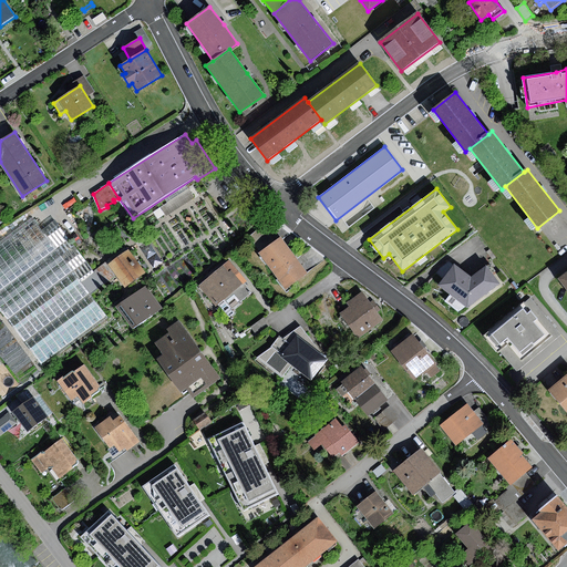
[(33,218),(0,243),(0,309),(8,319),(72,270),(80,281),(93,271),(54,220),(42,230),(33,218)]
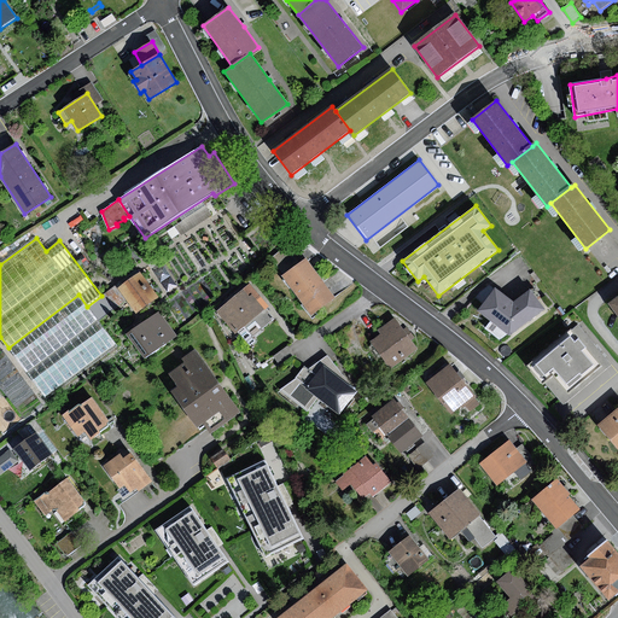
[(285,275),(299,264),(286,246),(270,258),(285,275)]
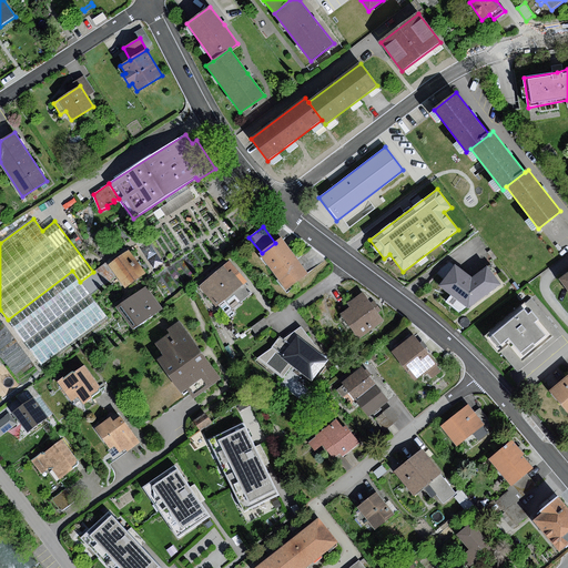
[(114,229),(104,235),(108,242),(119,235),(114,229)]
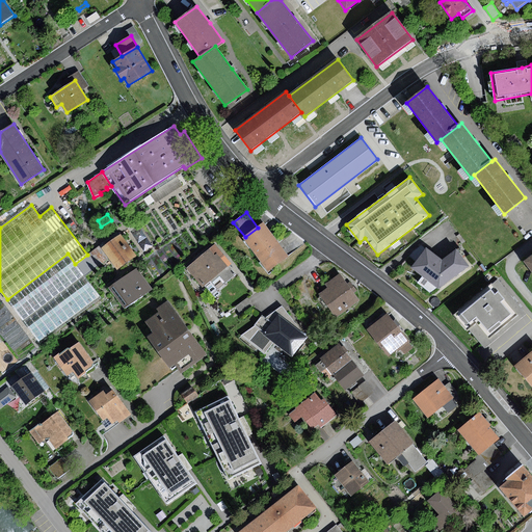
[(289,257),(264,223),(258,228),(245,237),(244,238),(268,271),(289,257)]
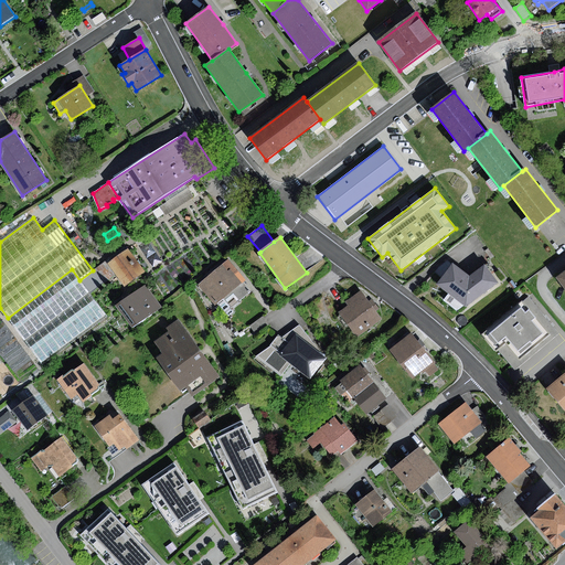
[(145,272),(128,248),(107,264),(116,275),(125,287),(145,272)]
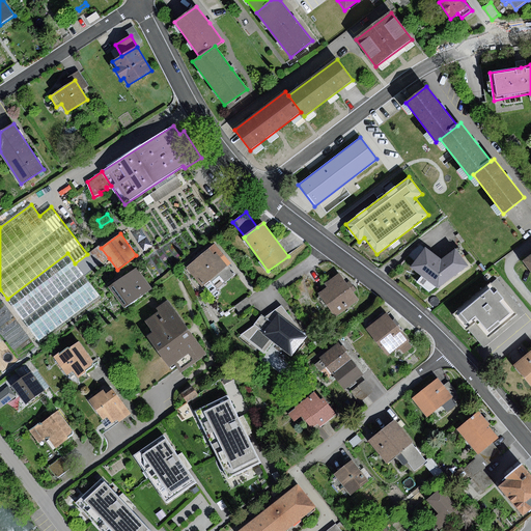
[(214,244),(185,268),(201,288),(210,282),(216,289),(235,274),(228,266),(227,267),(220,258),(224,255),(214,244)]
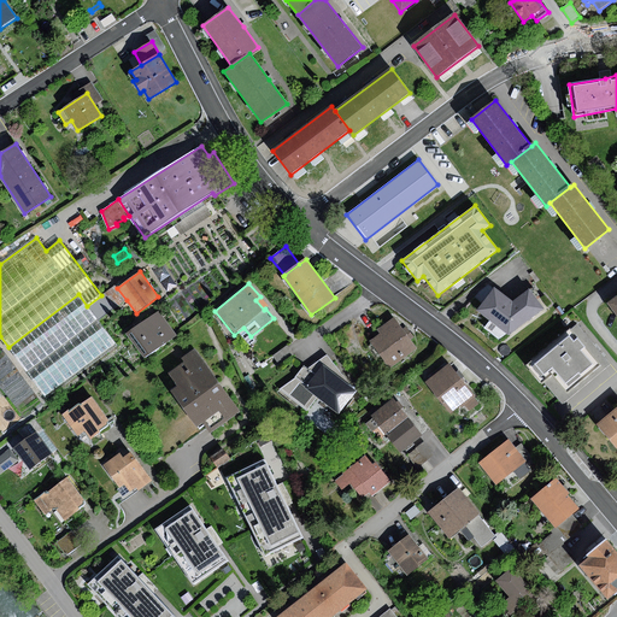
[(474,298),(481,304),(493,288),(489,285),(479,292),(474,298)]
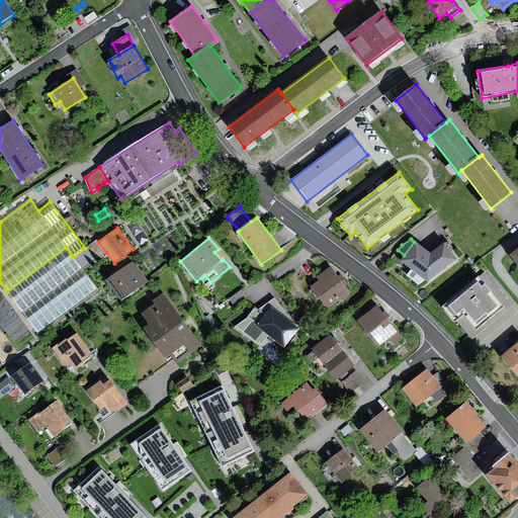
[(106,252),(98,242),(97,240),(85,248),(73,257),(82,270),(106,252)]
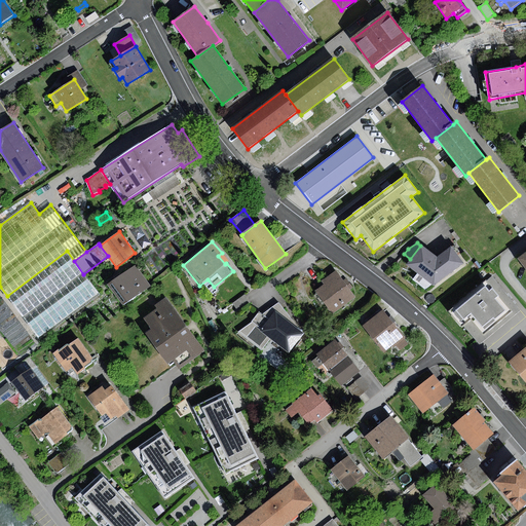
[(410,259),(406,264),(434,287),(464,264),(451,246),(437,257),(421,245),(420,246),(410,259)]
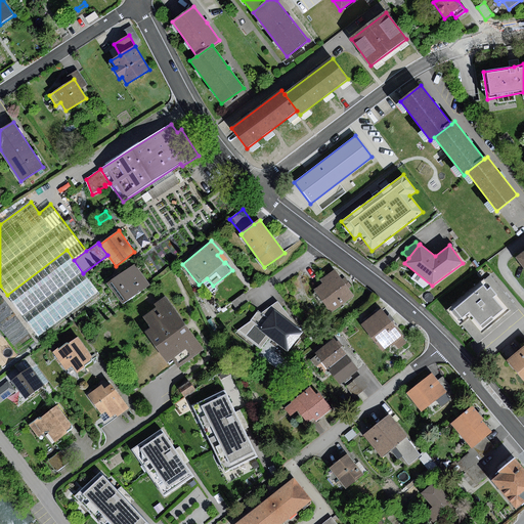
[(74,260),(67,250),(7,295),(39,337),(98,293),(83,273),(74,260)]
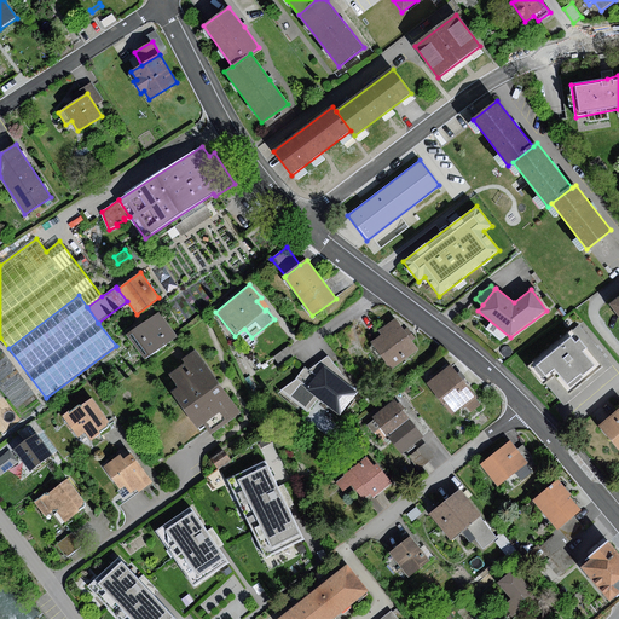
[(618,296),(608,304),(618,317),(618,296)]
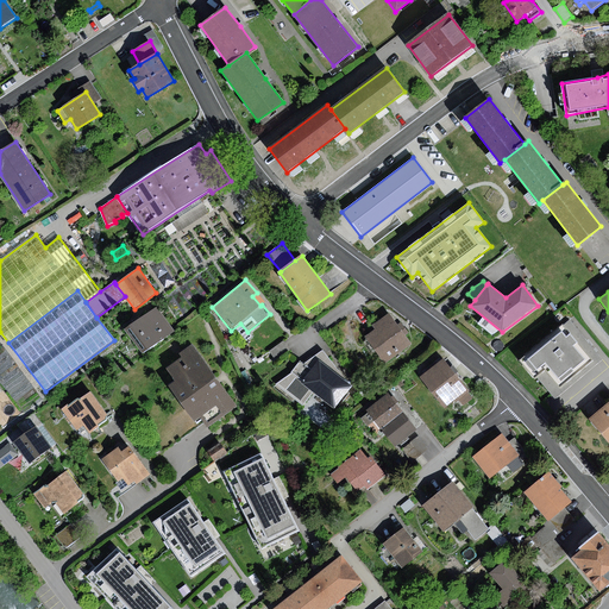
[(157,308),(126,330),(143,355),(174,332),(157,308)]
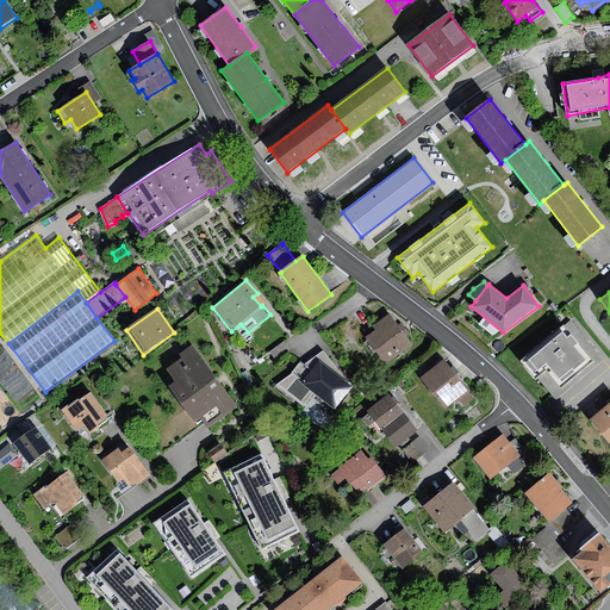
[(412,344),(390,313),(373,325),(377,330),(365,337),(384,365),(412,344)]
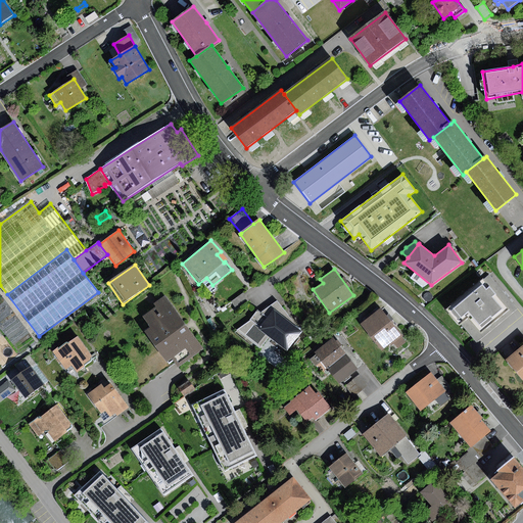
[(488,275),(483,279),(509,310),(481,333),(469,318),(461,325),(476,343),(518,310),(488,275)]
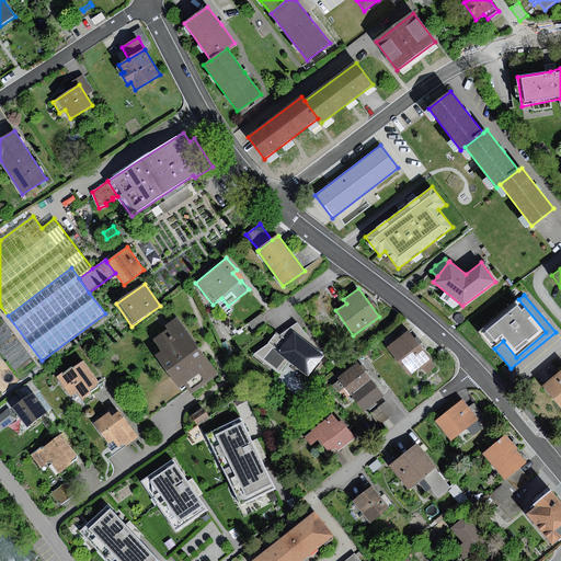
[(518,299),(480,332),(494,348),(503,341),(516,357),(546,332),(518,299)]
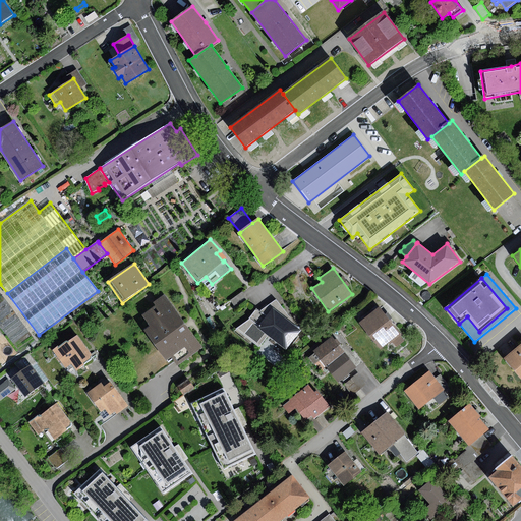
[(243,292),(230,300),(235,308),(248,299),(243,292)]
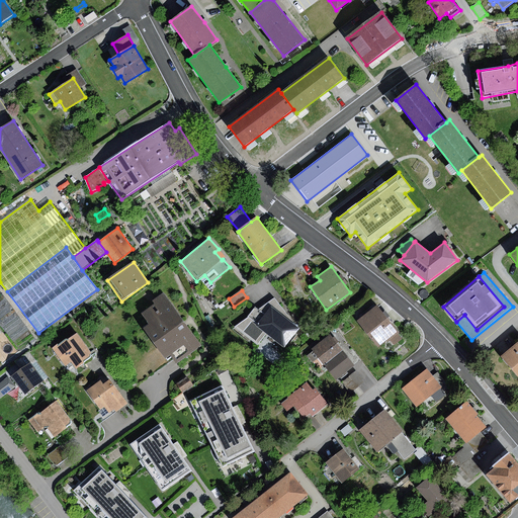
[(185,323),(164,292),(152,300),(154,305),(141,314),(149,325),(144,328),(165,357),(170,354),(177,364),(202,346),(185,323)]
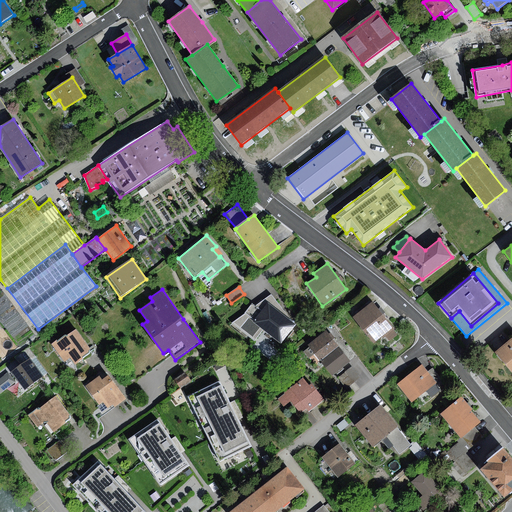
[(246,314),(232,322),(254,340),(263,330),(281,343),(296,324),(289,319),(290,318),(271,295),(255,306),(252,304),(246,314)]
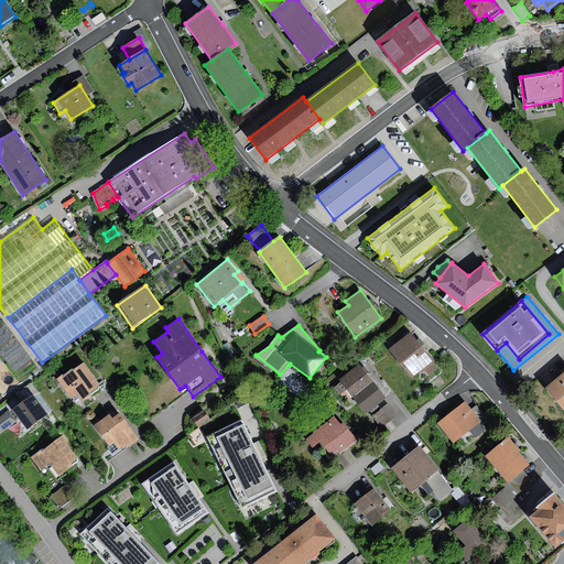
[(435,362),(411,332),(389,349),(412,378),(421,370),(423,372),(425,371),(434,365),(435,362)]
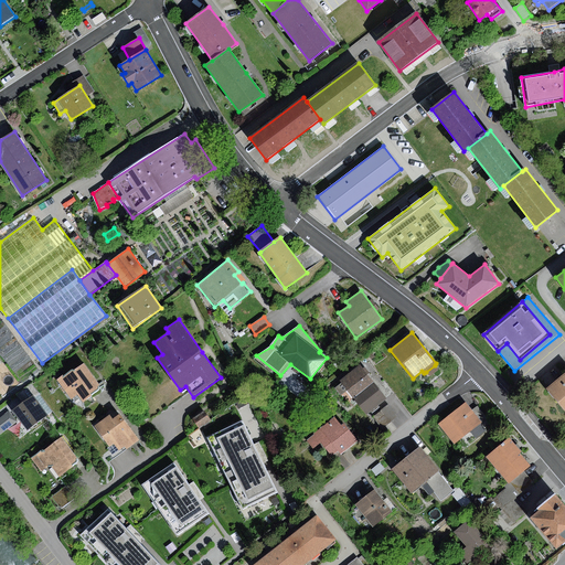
[(99,386),(84,363),(74,370),(73,370),(72,370),(57,381),(71,398),(77,394),(83,403),(99,391),(99,390),(100,388),(100,387),(99,386)]
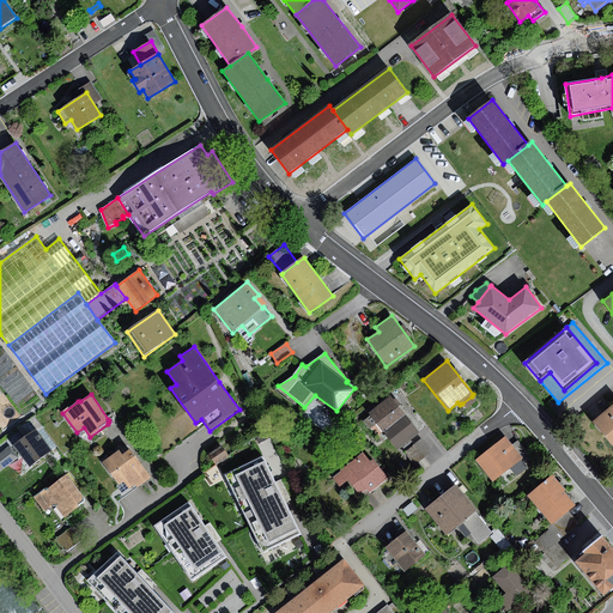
[(406,416),(390,396),(369,413),(383,432),(406,416)]
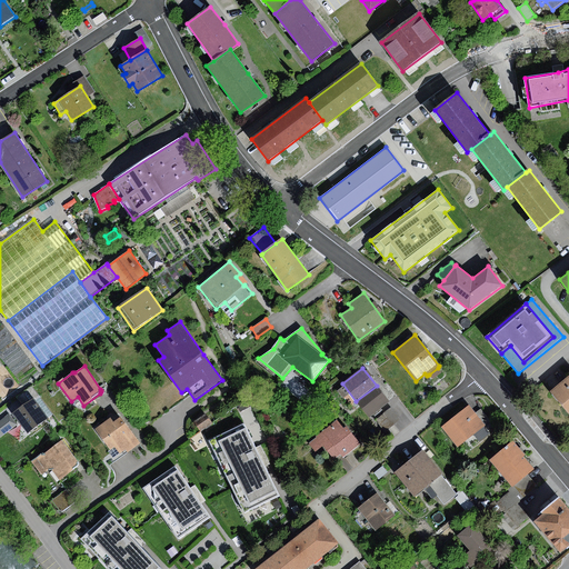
[(441,372),(438,368),(429,375),(432,379),(441,372)]
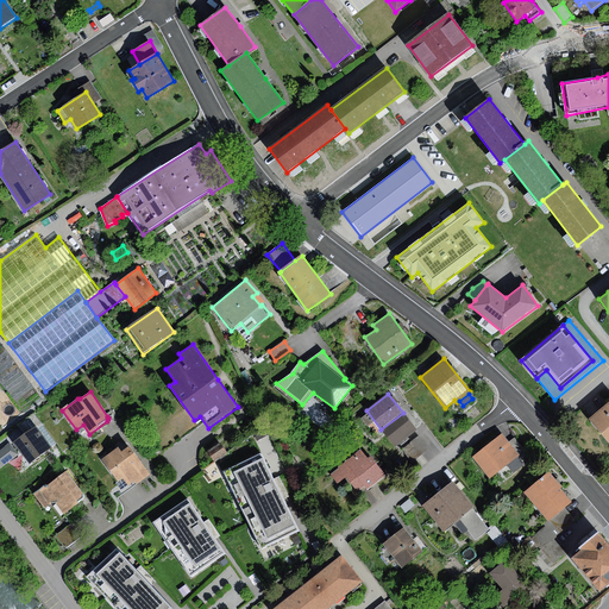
[(608,402),(589,420),(608,443),(608,402)]
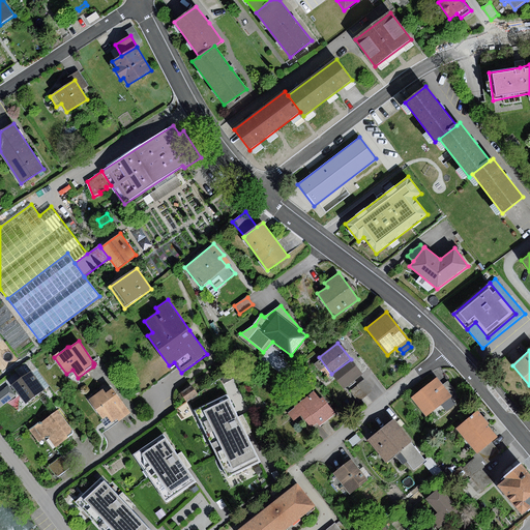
[(129,379),(141,394),(171,372),(160,357),(129,379)]
